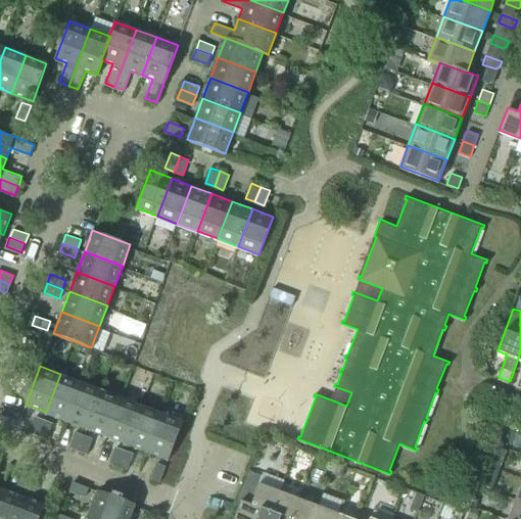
[(66,420),(81,382),(60,374),(46,412),(66,420)]
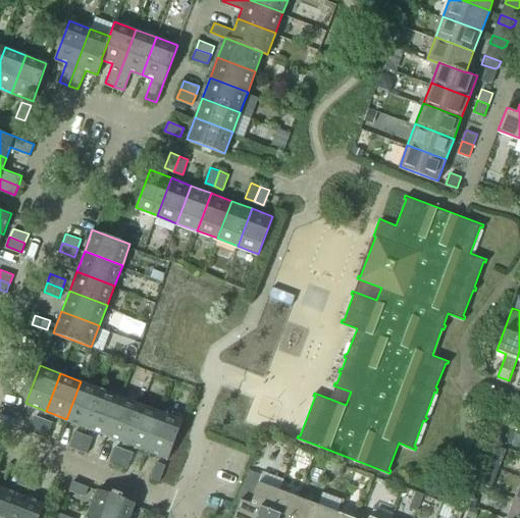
[(87,426),(101,389),(81,381),(66,419),(87,426)]
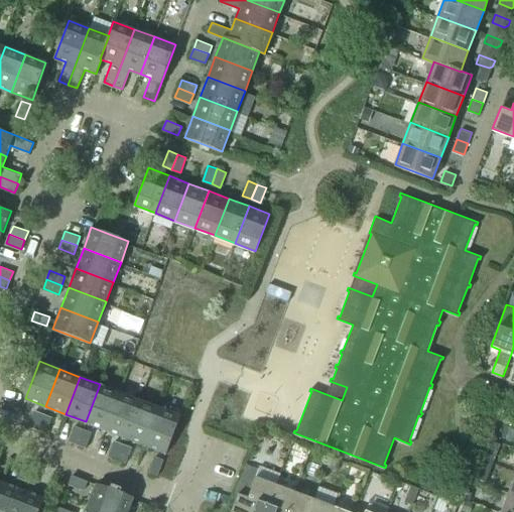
[(106,429),(120,392),(100,384),(86,421),(106,429)]
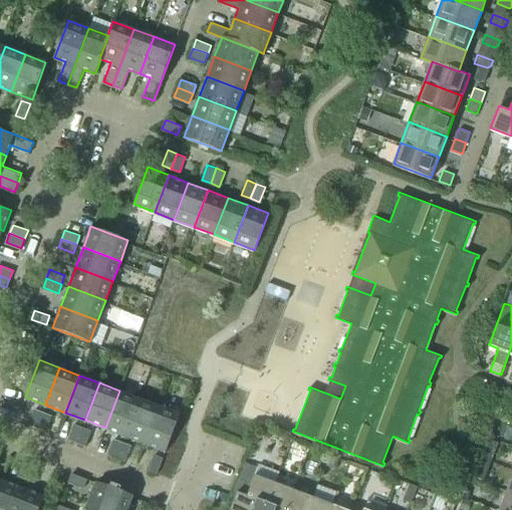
[(125,435),(140,398),(119,391),(105,428),(125,435)]
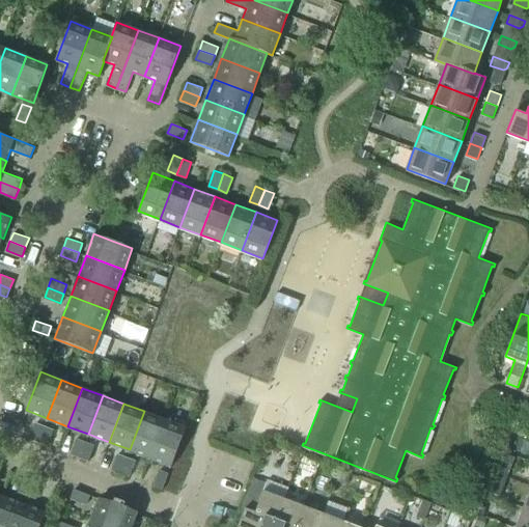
[(149,458),(164,419),(163,418),(144,411),(130,449),(149,458)]
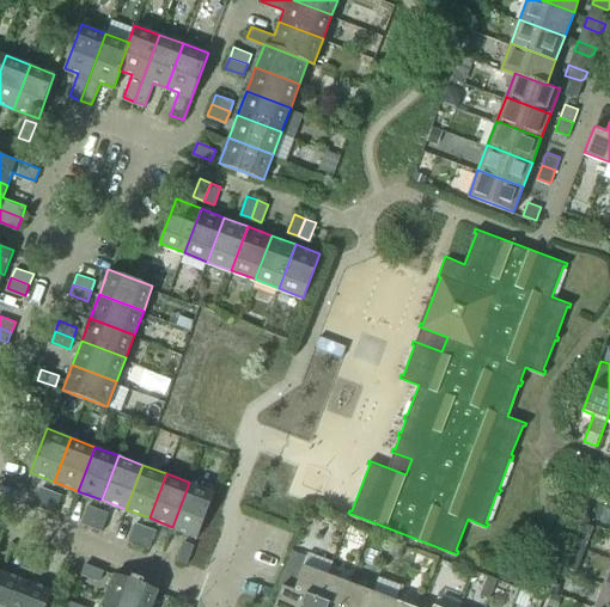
[(197,535),(214,492),(189,483),(172,527),(197,535)]
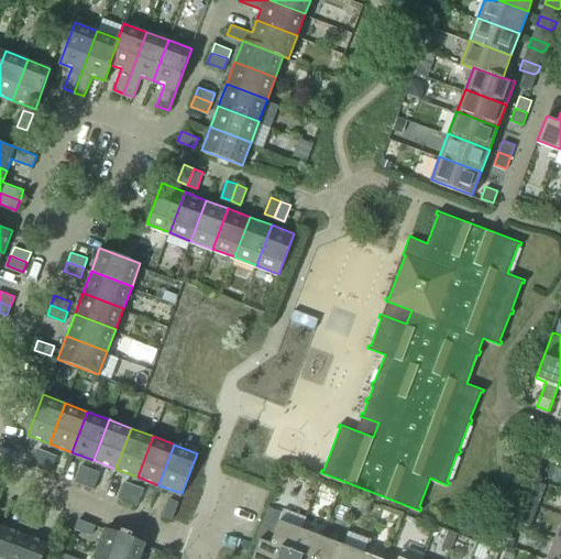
[(41,468),(47,451),(37,448),(32,464),(41,468)]
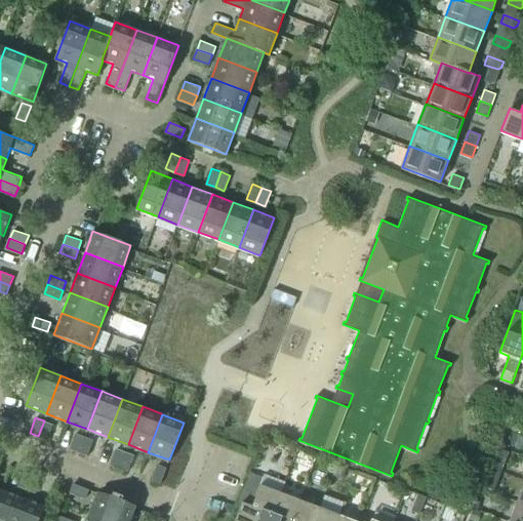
[(47,439),(53,424),(44,421),(38,436),(47,439)]
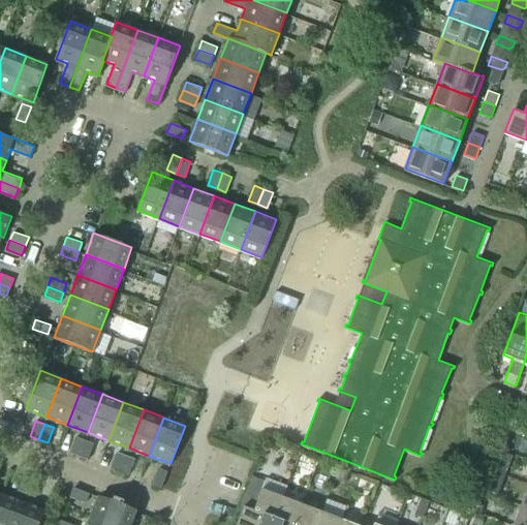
[(80,455),(86,439),(76,436),(70,451),(80,455)]
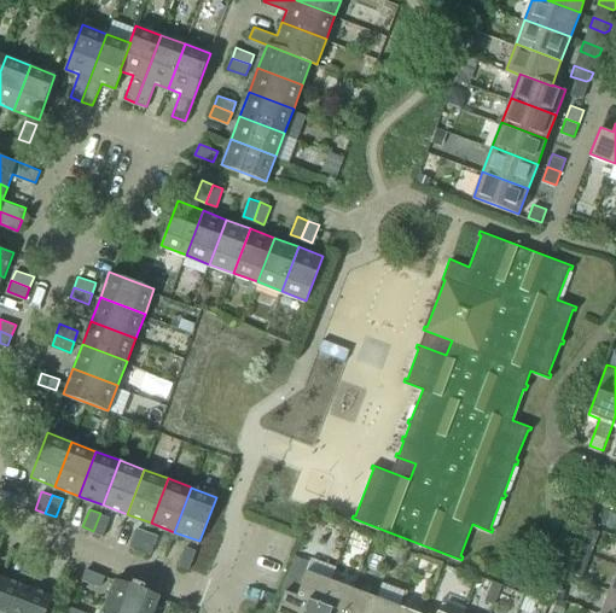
[(104,535),(110,517),(100,513),(93,531),(104,535)]
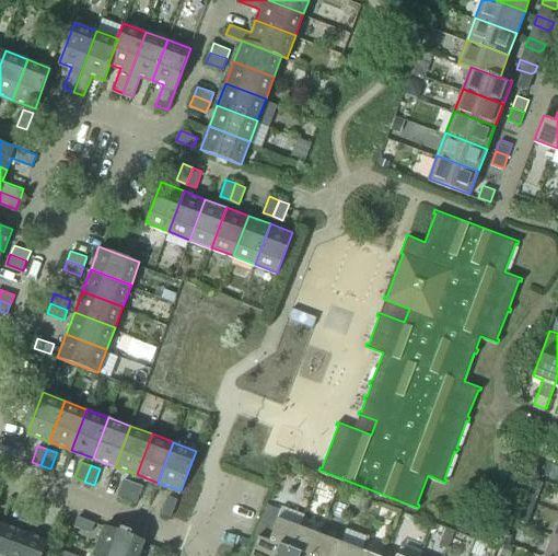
[(127,498),(134,482),(124,478),(118,494),(127,498)]
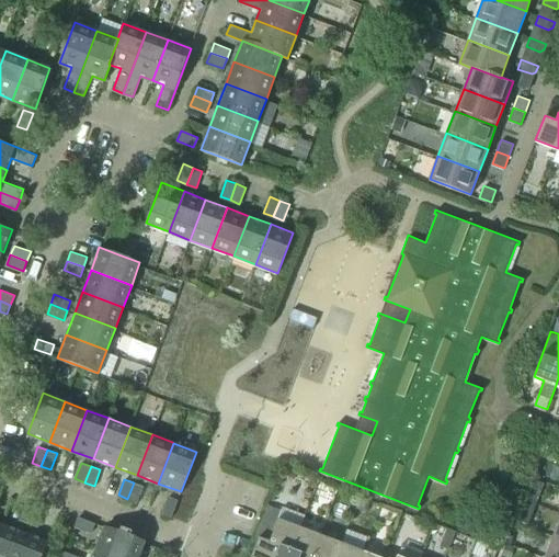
[(137,502),(144,486),(134,482),(127,499),(137,502)]
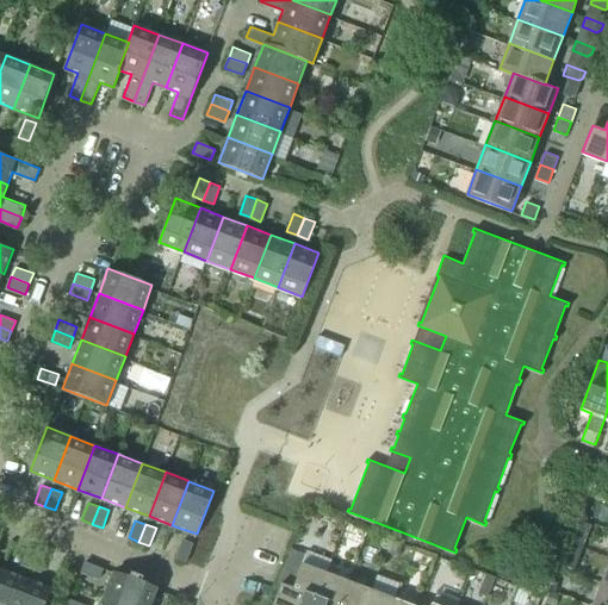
[(187,560),(194,542),(184,538),(177,556),(187,560)]
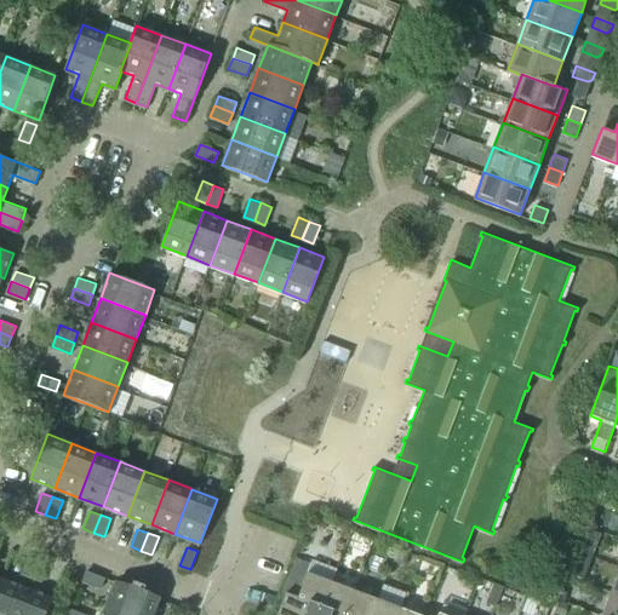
[(32,576),(39,558),(28,553),(22,572),(32,576)]
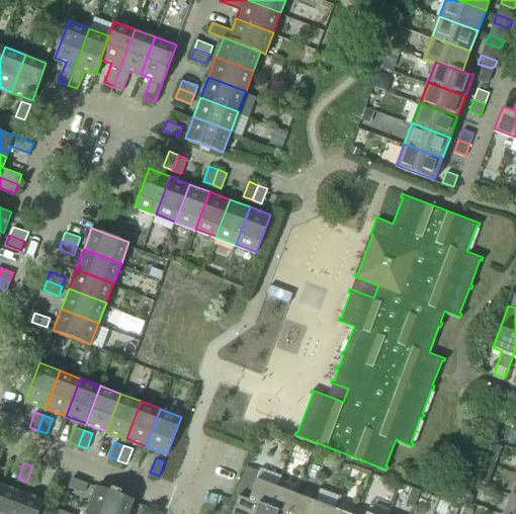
[(269,507),(277,486),(257,478),(260,469),(248,464),(237,494),(239,495),(231,513),(254,513),(259,503),(269,507)]
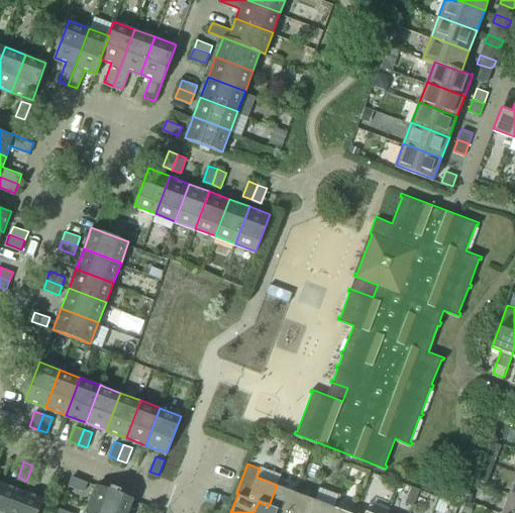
[(35,484),(41,469),(32,466),(26,481),(35,484)]
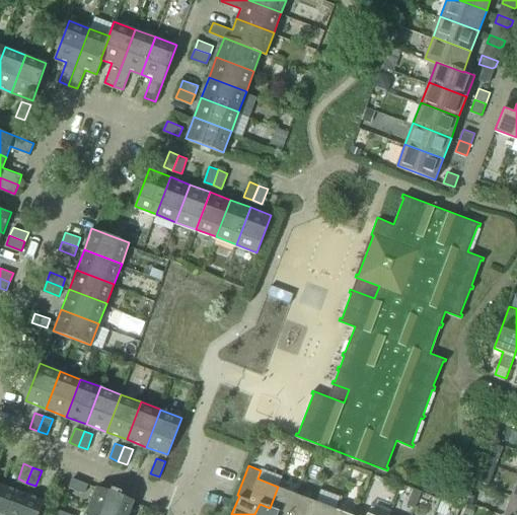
[(84,492),(88,483),(73,476),(69,486),(84,492)]
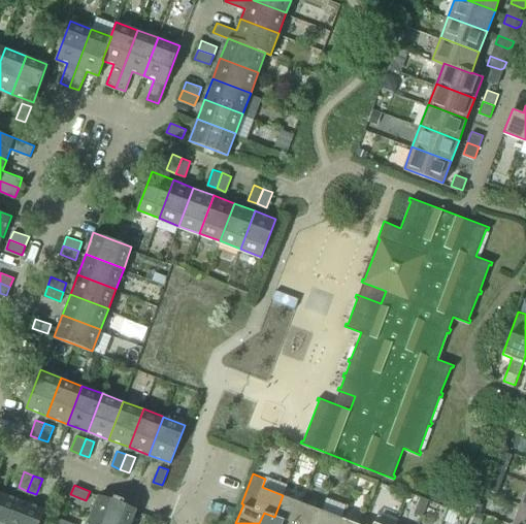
[(0,523),(14,523),(24,499),(3,492),(0,501),(0,523)]
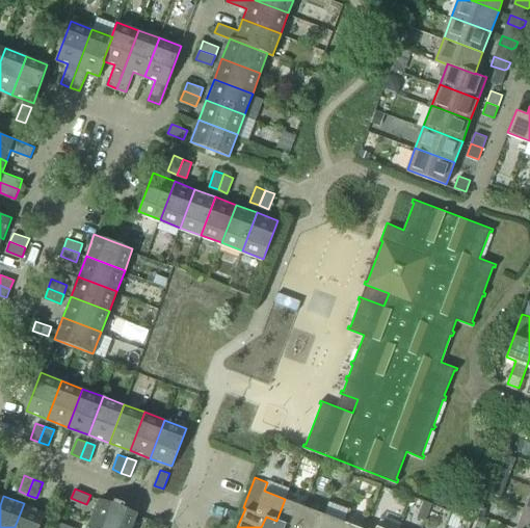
[(113,527),(131,527),(137,512),(99,498),(90,520),(113,527)]
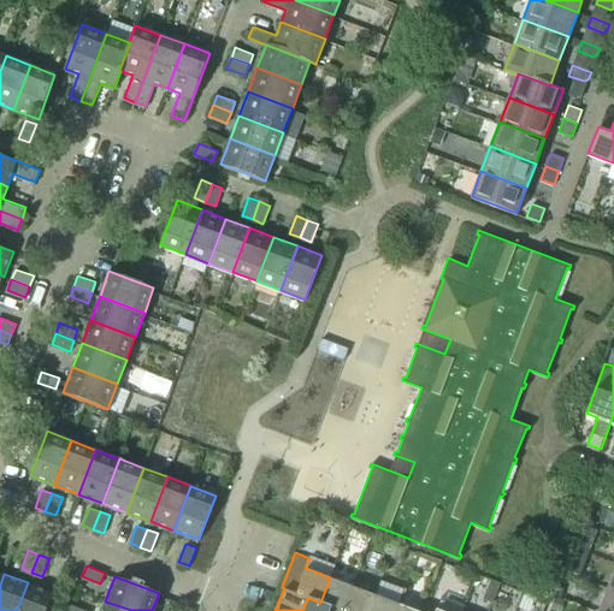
[(341,610),(343,610),(353,586),(330,577),(320,603),(308,598),(302,610),(329,610),(331,607),(341,610)]
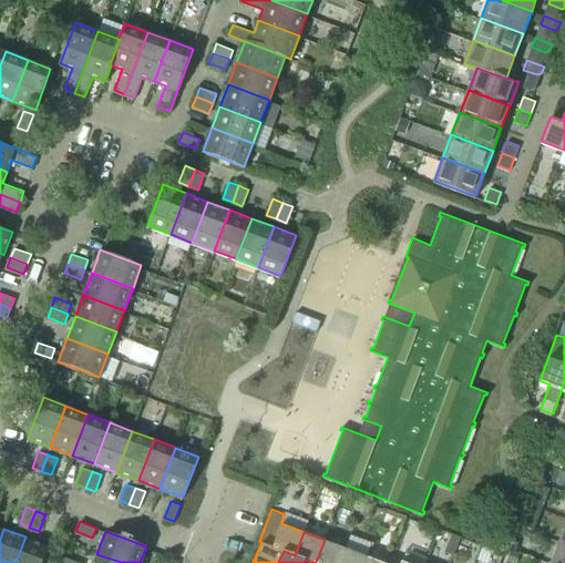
[(42,562),(49,545),(26,536),(16,562),(42,562)]
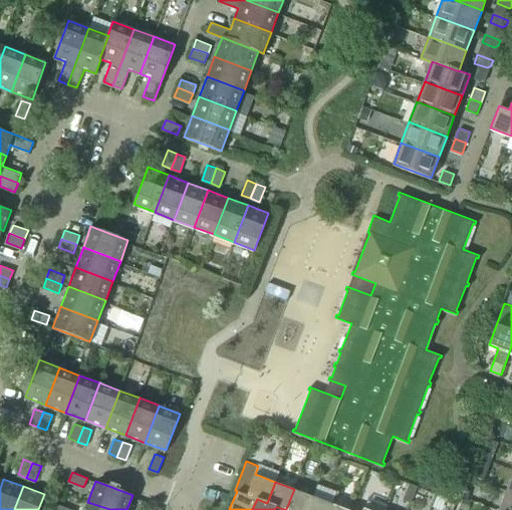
[(307,509),(313,496),(294,489),(286,509),(284,509),(276,507),(274,509),(307,509)]
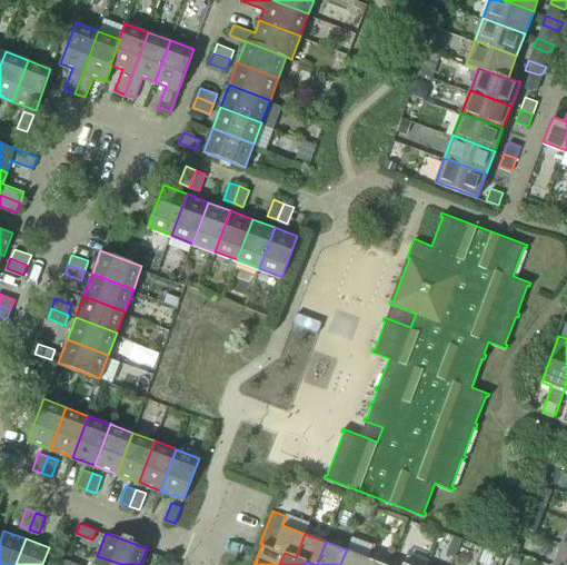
[(555,564),(566,564),(566,543),(561,542),(554,564),(555,564)]
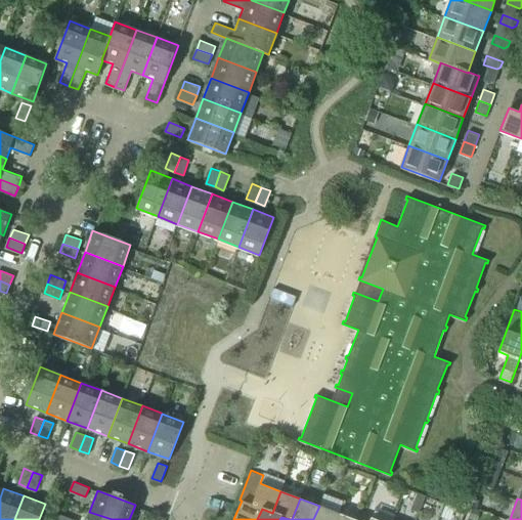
[(336,519),(339,513),(319,506),(313,519),(336,519)]
